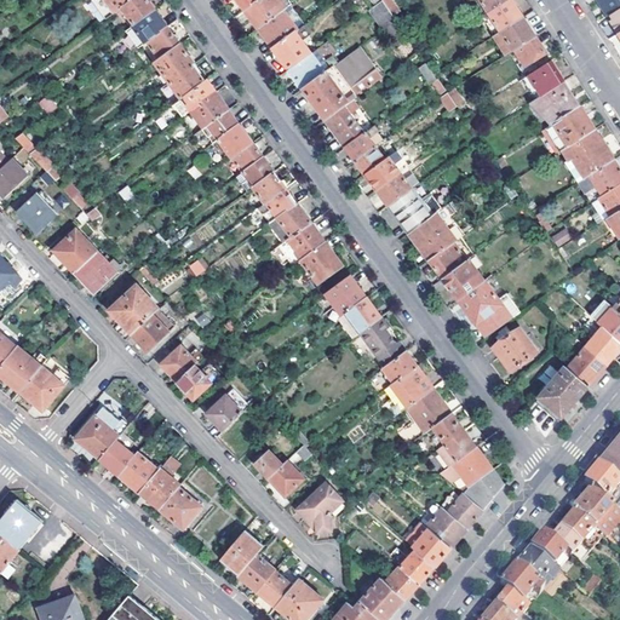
[(105,0),(115,12),(122,7),(132,0),(105,0)]
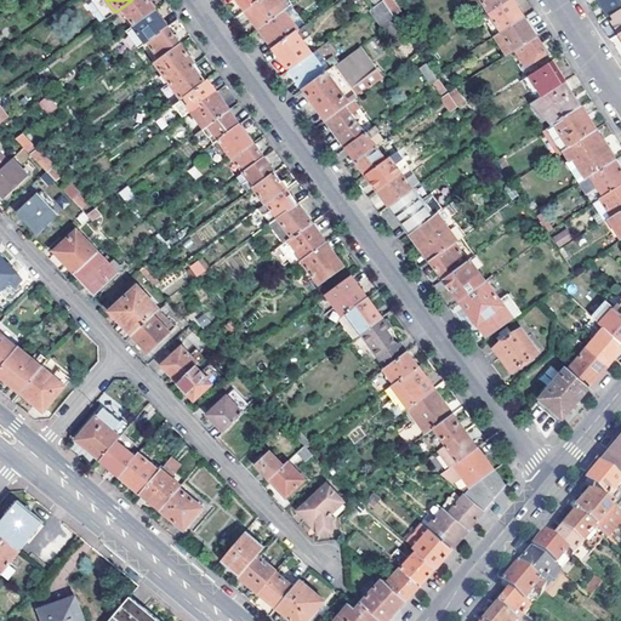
[(135,24),(155,10),(148,0),(132,0),(123,7),(135,24)]
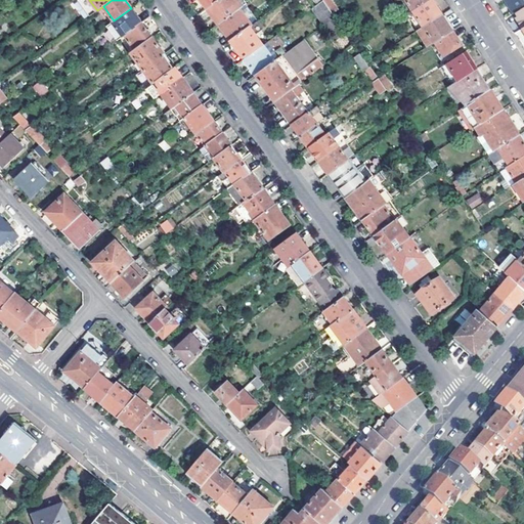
[(219,24),(239,7),(244,5),(239,0),(217,0),(208,8),(219,24)]
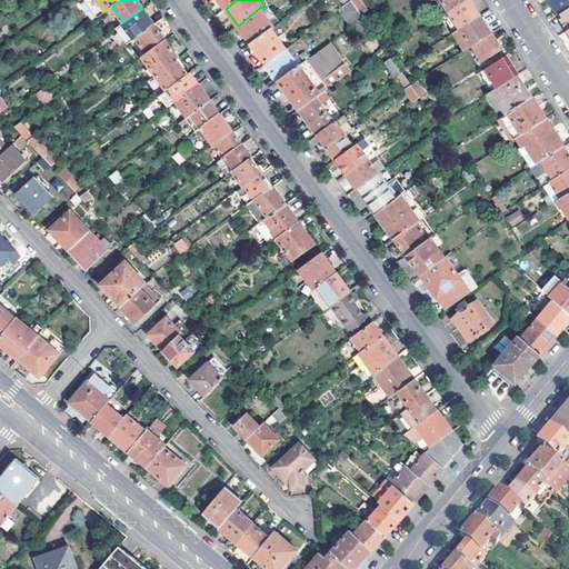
[(366,10),(359,0),(349,0),(350,0),(360,15),(366,10)]
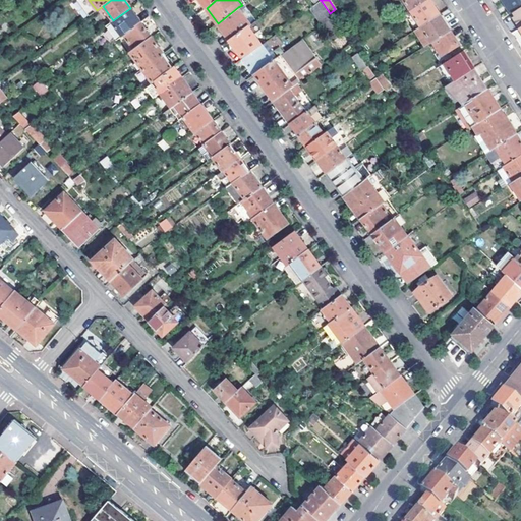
[(404,0),(411,10),(426,0),(404,0)]
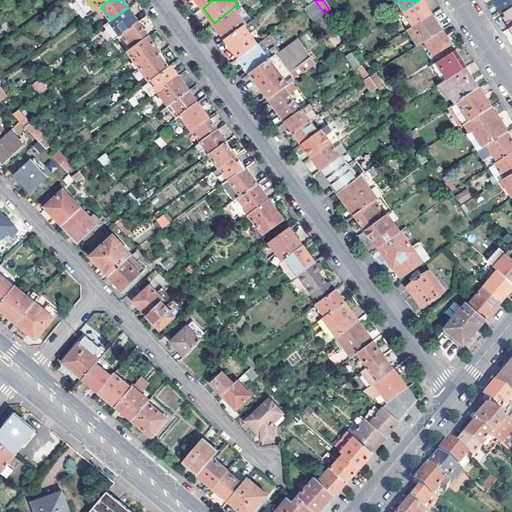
[(408,30),(433,14),(423,0),(419,0),(404,10),(398,14),(408,30)]
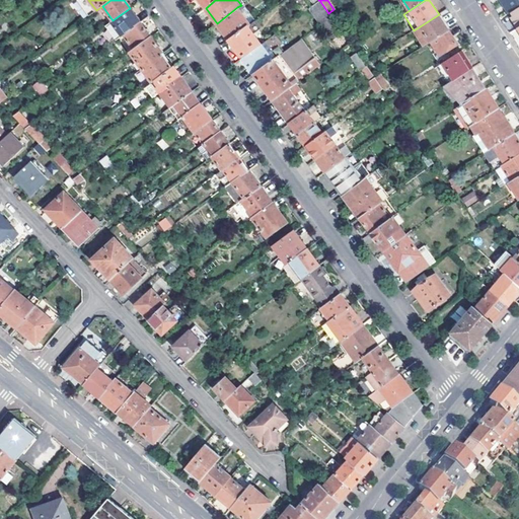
[(518,6),(518,0),(502,0),(510,12),(518,6)]
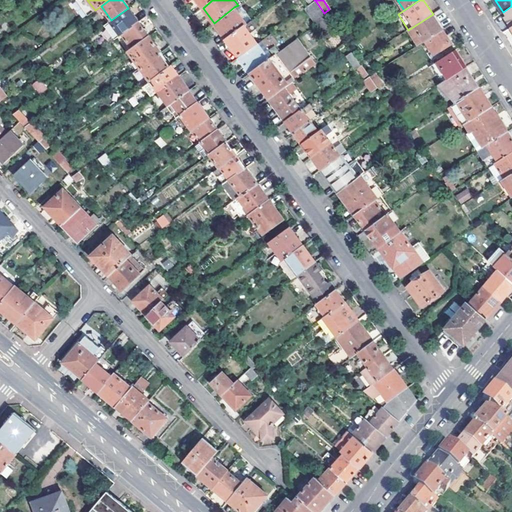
[(506,17),(511,25),(511,6),(503,12),(506,17)]
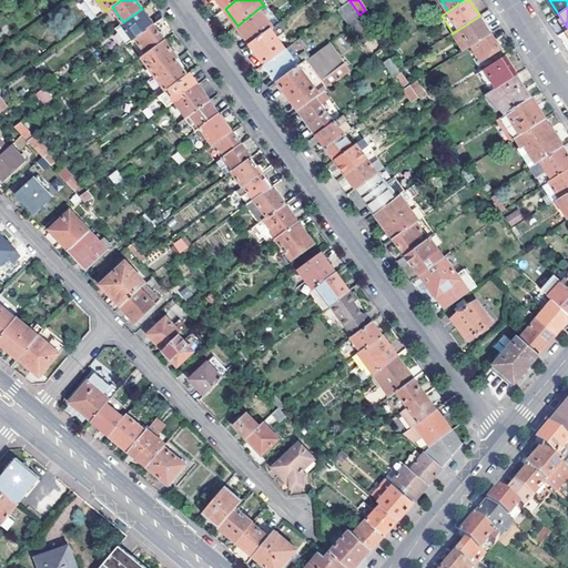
[(237,26),(251,43),(270,29),(273,27),(260,8),(237,26)]
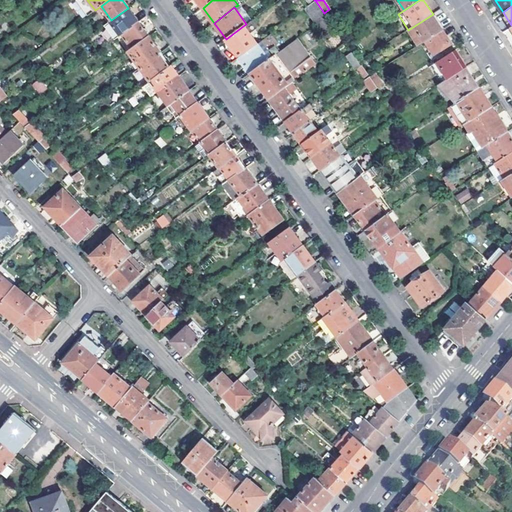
[(103,25),(114,40),(121,35),(138,22),(128,8),(111,20),(103,25)]
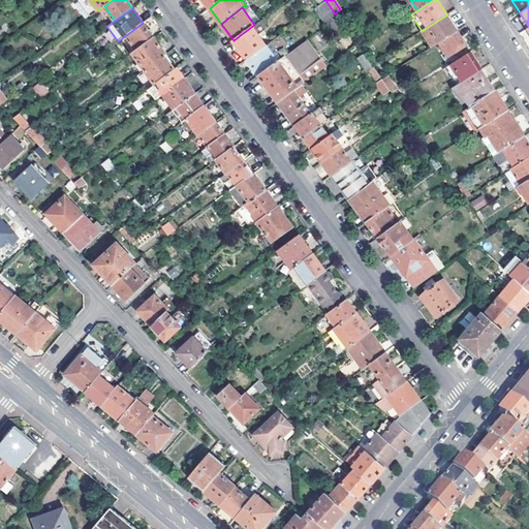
[(422,31),(432,48),(440,42),(458,31),(460,30),(454,22),(453,23),(447,14),(422,31)]
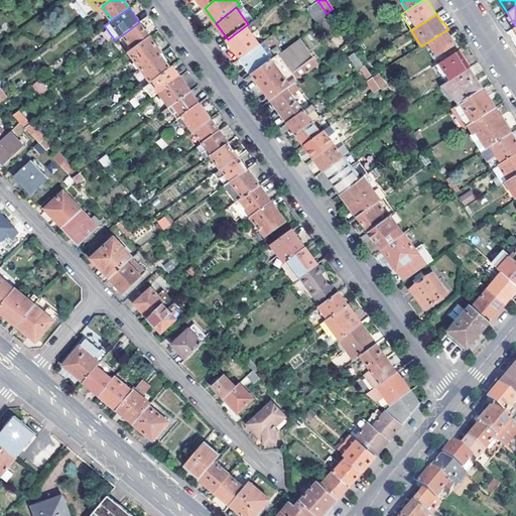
[(132,48),(149,36),(139,22),(122,35),(132,48)]
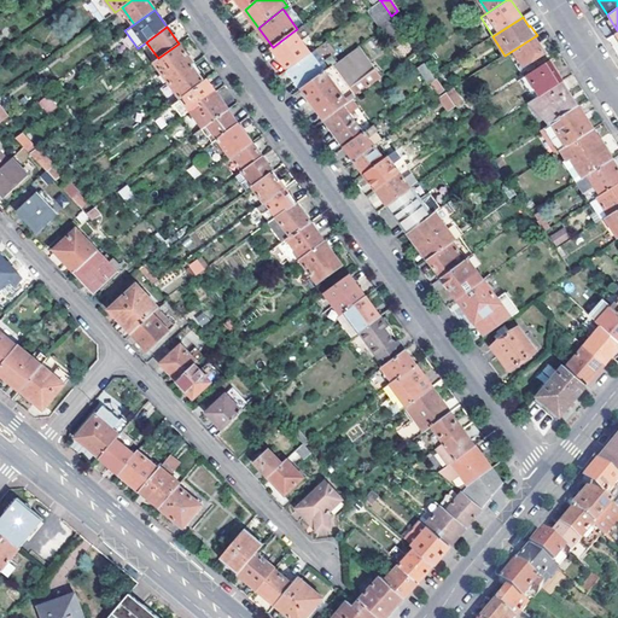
[(301,27),(297,29),(293,31),(301,40),(307,35),(301,27)]
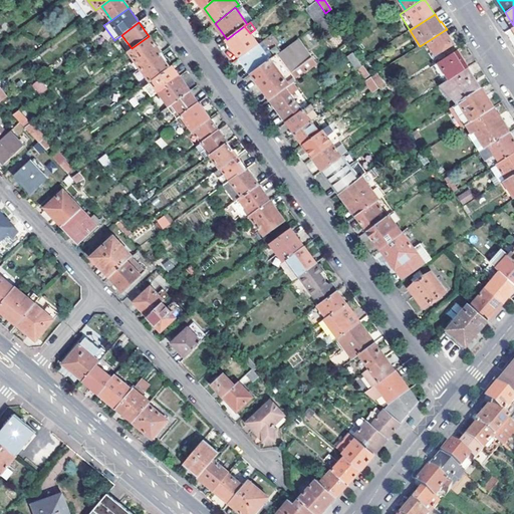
[(237,53),(239,56),(257,43),(250,33),(244,26),(227,39),(237,53)]
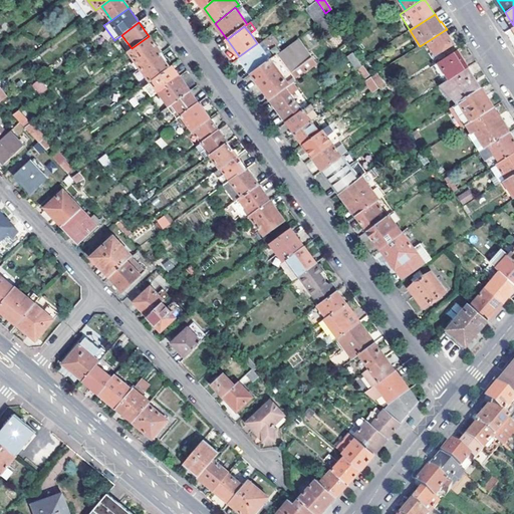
[(445,30),(428,41),(437,54),(454,43),(445,30)]
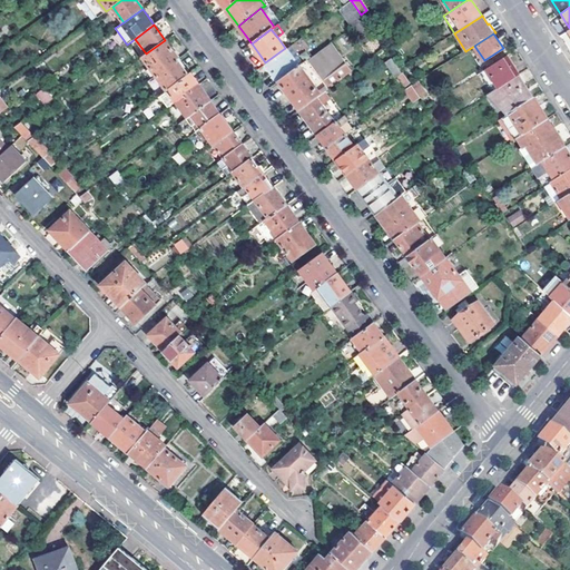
[(143,57),(156,75),(179,58),(172,49),(165,40),(146,53),(143,57)]
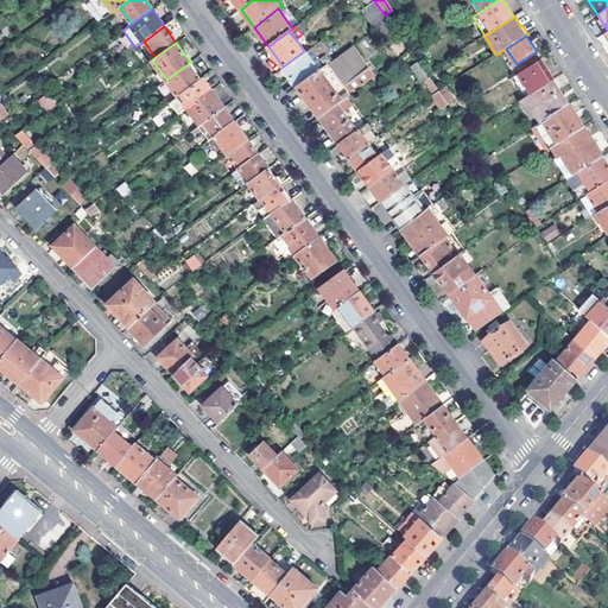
[(297,87),(323,68),(310,48),(304,51),(283,67),(286,70),(297,87)]
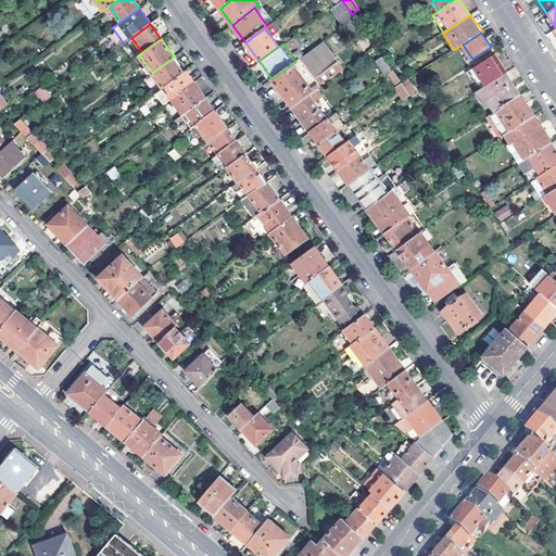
[(275,83),(292,105),(316,88),(343,68),(337,61),(326,68),(313,49),(295,62),(272,79),(275,83)]
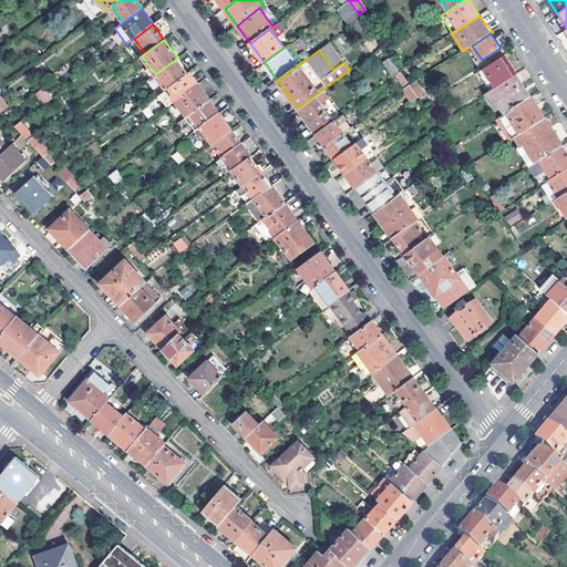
[(516,74),(505,55),(477,73),(490,91),(496,88),(516,74)]
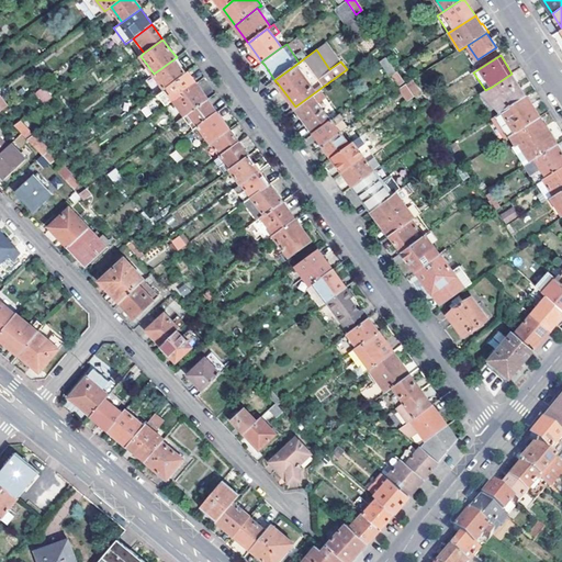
[(165,89),(188,72),(177,57),(154,74),(165,89)]
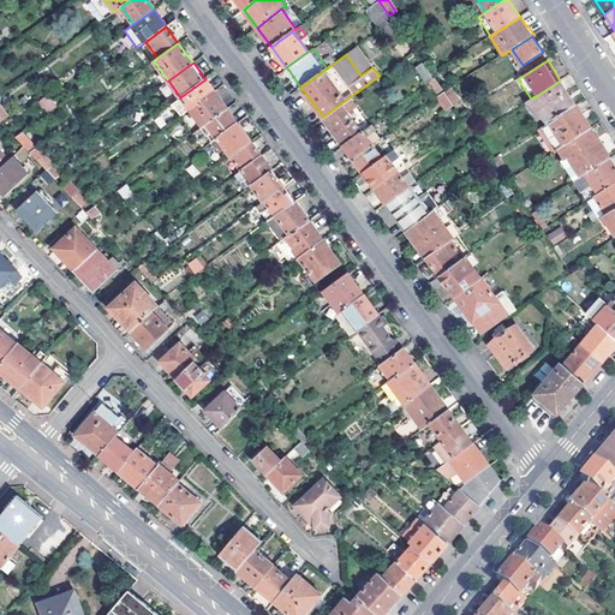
[(416,67),(427,84),(429,83),(434,79),(430,75),(423,63),(416,67)]
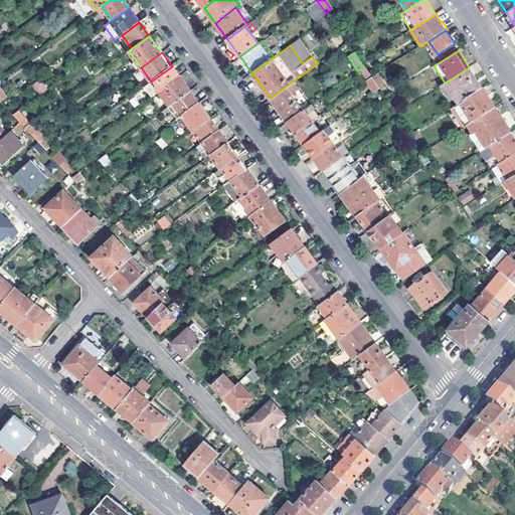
[(152,97),(159,92),(179,76),(177,74),(172,66),(151,81),(145,87),(152,97)]
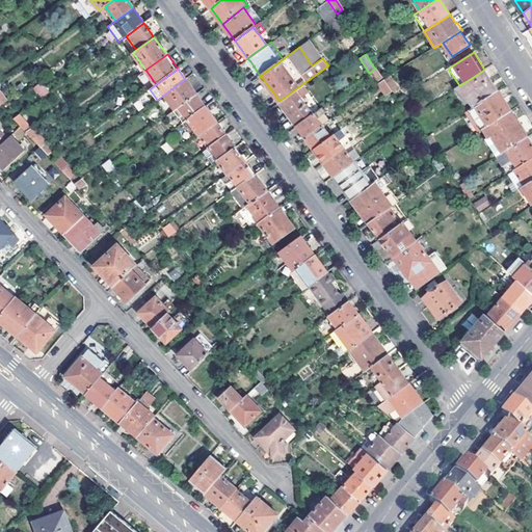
[(375,69),(371,72),(377,81),(381,78),(375,69)]
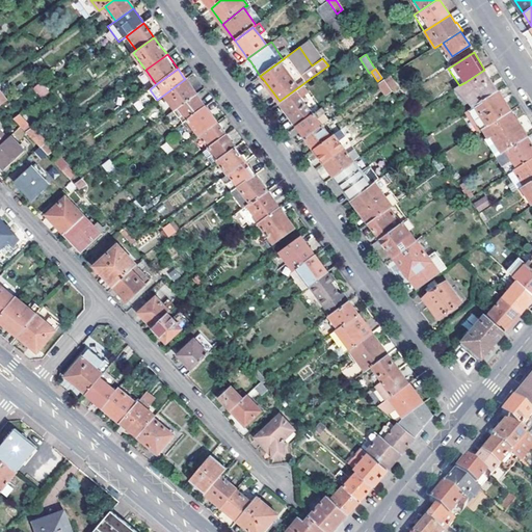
[(484,70),(466,82),(480,103),(498,91),(484,70)]
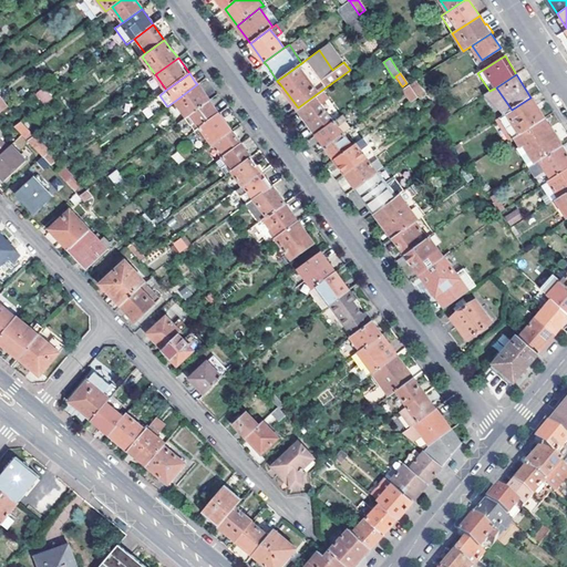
[(409,85),(418,98),(423,94),(415,82),(409,85)]
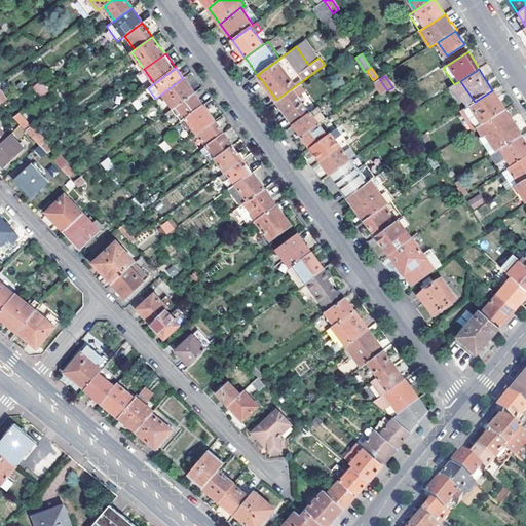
[(176,106),(194,92),(185,81),(183,78),(162,94),(173,108),(176,106)]
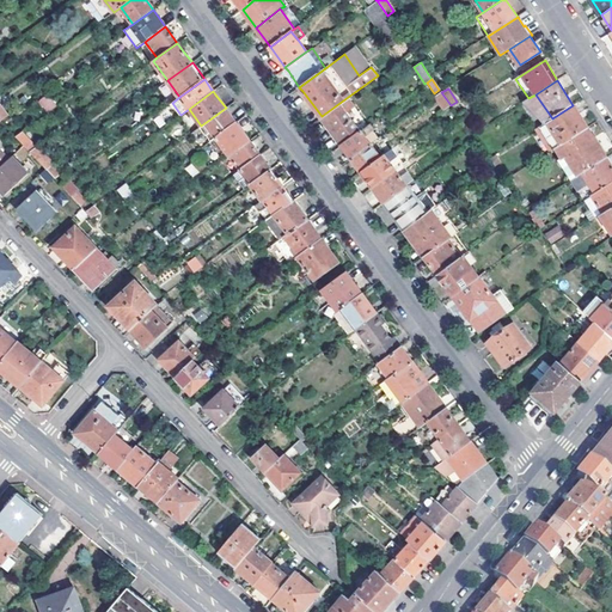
[(441,92),(435,97),(445,110),(451,105),(441,92)]
